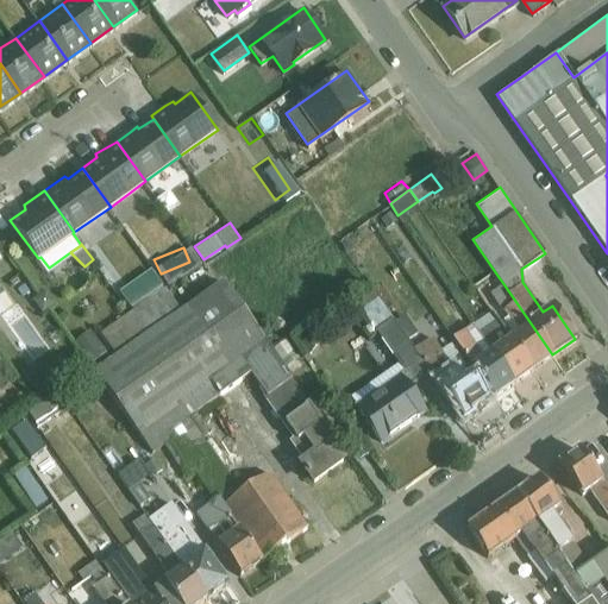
[(150,265),(119,287),(130,302),(161,281),(150,265)]
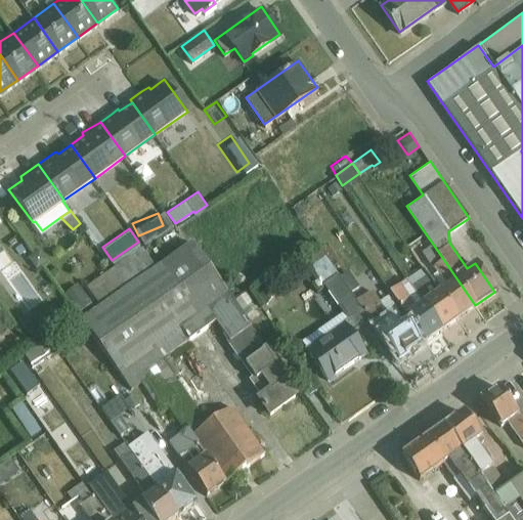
[(186,426),(224,480),(264,451),(233,404),(207,422),(162,357),(216,319),(228,337),(226,339),(252,375),(249,377),(260,393),(257,395),(269,413),(294,394),(284,380),(288,377),(191,239),(156,263),(142,244),(141,245),(85,283),(99,303),(82,315),(132,387),(141,380),(161,408),(168,403),(184,427),(186,426)]
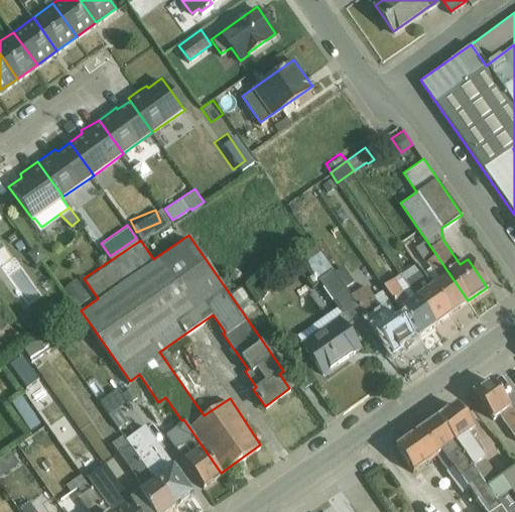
[(468,300),(425,239),(415,246),(425,261),(427,260),(431,265),(426,269),(432,279),(437,275),(440,278),(431,284),(451,311),(468,300)]
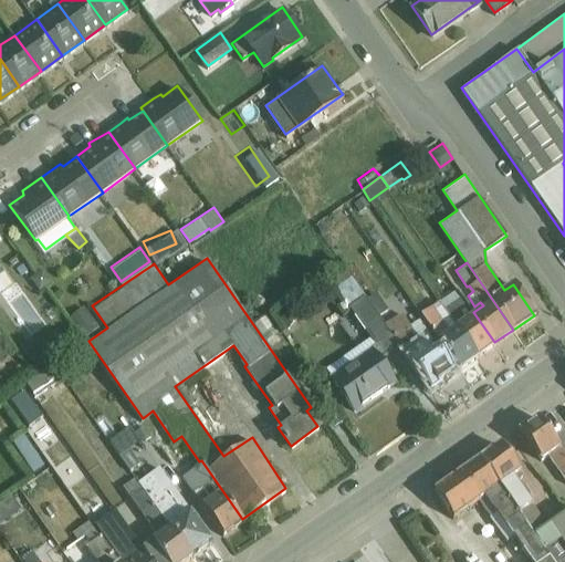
[(345,266),(328,277),(336,288),(353,277),(345,266)]
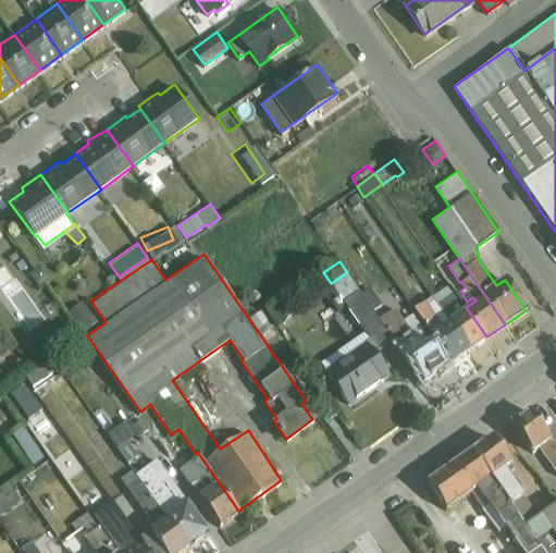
[(2,265),(0,266),(0,284),(11,277),(2,265)]
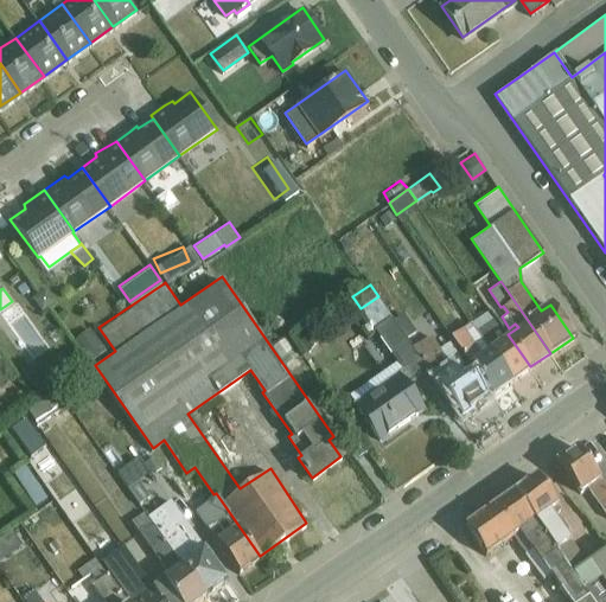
[(427,367),(413,346),(386,307),(372,316),(378,325),(375,327),(402,367),(353,401),(378,437),(422,408),(406,384),(427,367)]
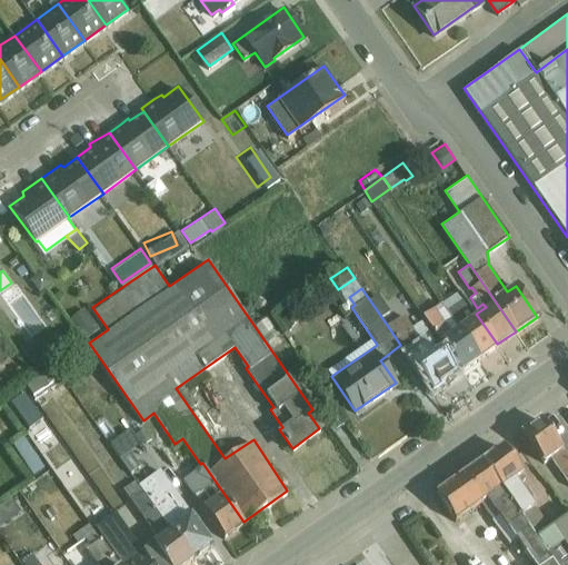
[(441,301),(479,357),(497,344),(476,314),(459,289),(441,301)]
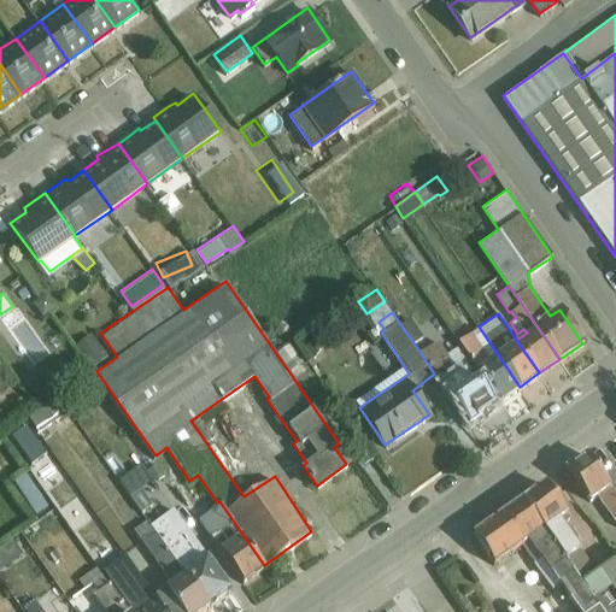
[(410,315),(400,321),(414,341),(423,334),(410,315)]
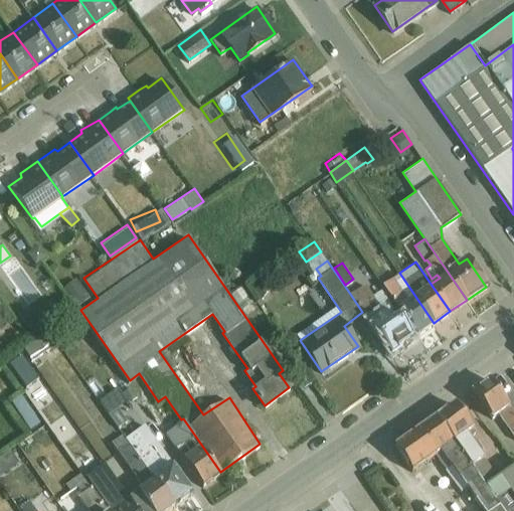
[(434,323),(399,273),(382,284),(416,334),(434,323)]
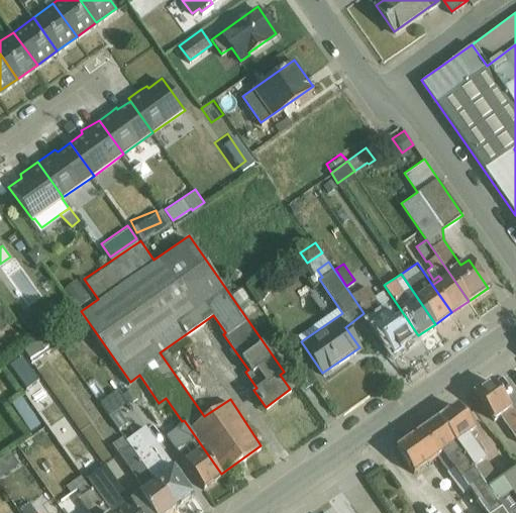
[(75,277),(63,287),(77,307),(91,297),(75,277)]
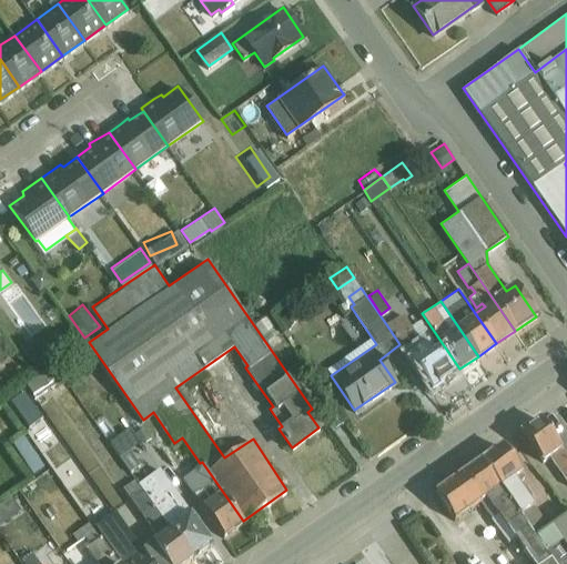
[(282,308),(277,314),(281,316),(279,320),(289,328),(299,315),(289,308),(286,310),(282,308)]
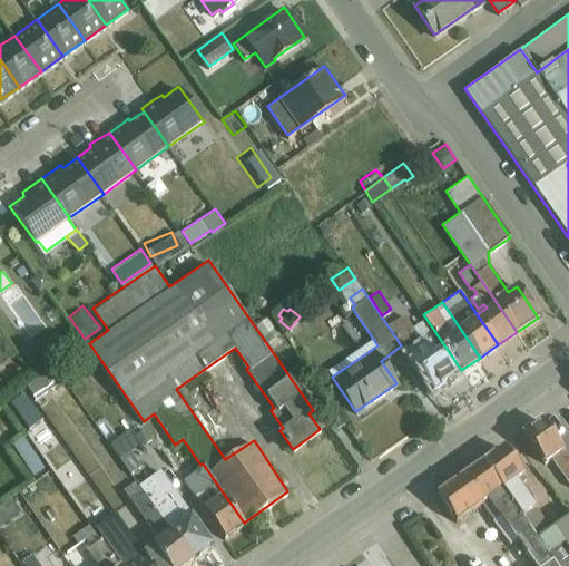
[(388,325),(401,345),(433,392),(449,382),(448,380),(459,373),(421,319),(412,324),(404,313),(388,325)]
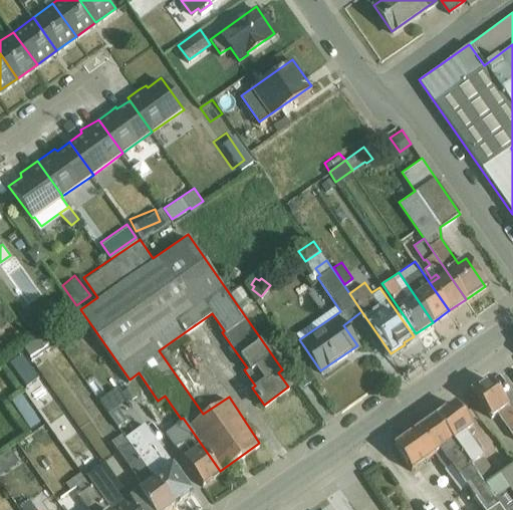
[(25,315),(21,318),(26,325),(30,323),(35,330),(52,317),(39,299),(22,310),(25,315)]
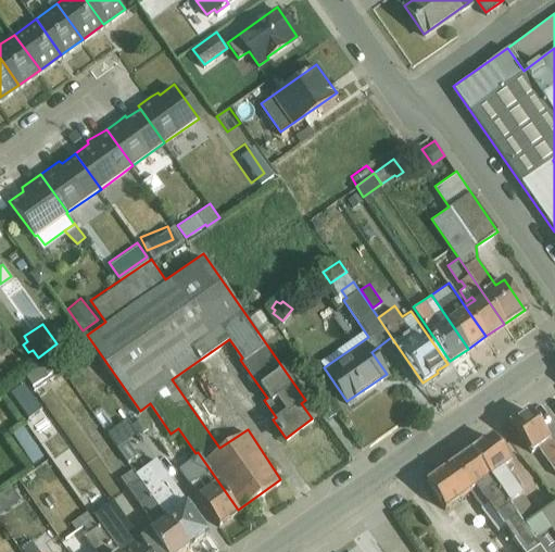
[(54,355),(26,375),(33,385),(61,364),(54,355)]
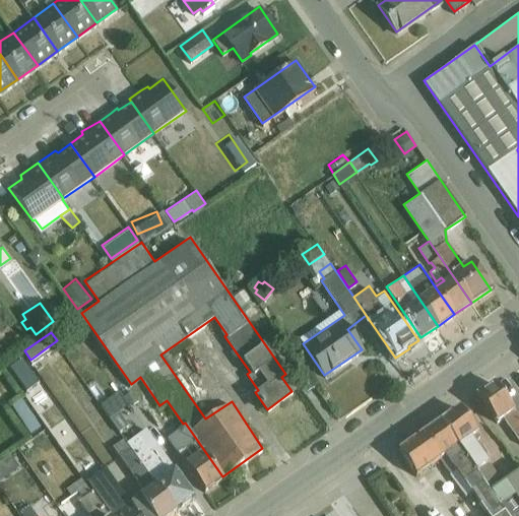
[(2,341),(0,342),(0,360),(9,353),(2,341)]
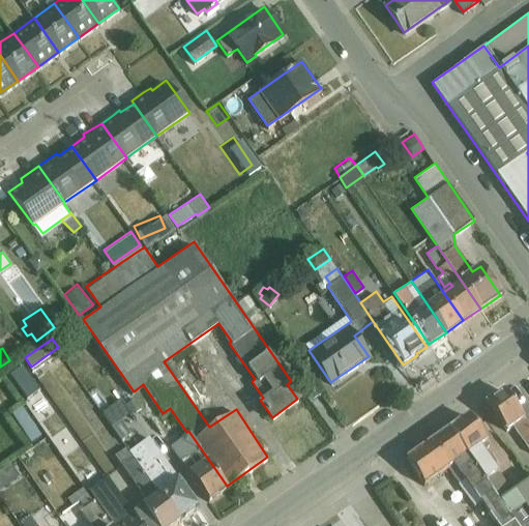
[(0,371),(24,407),(40,398),(16,358),(0,368),(0,371)]
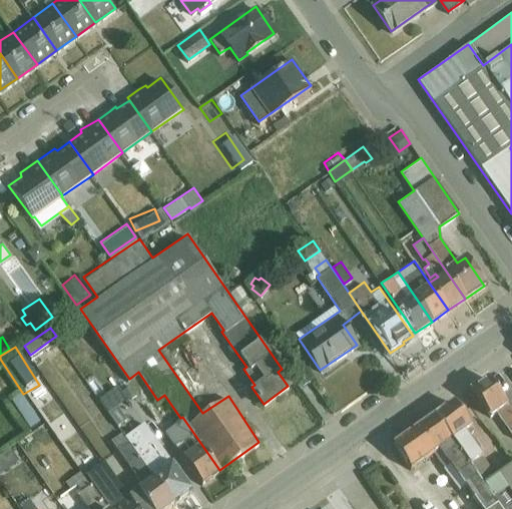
[(511,413),(487,378),(471,389),(490,417),(496,413),(511,435),(511,413)]
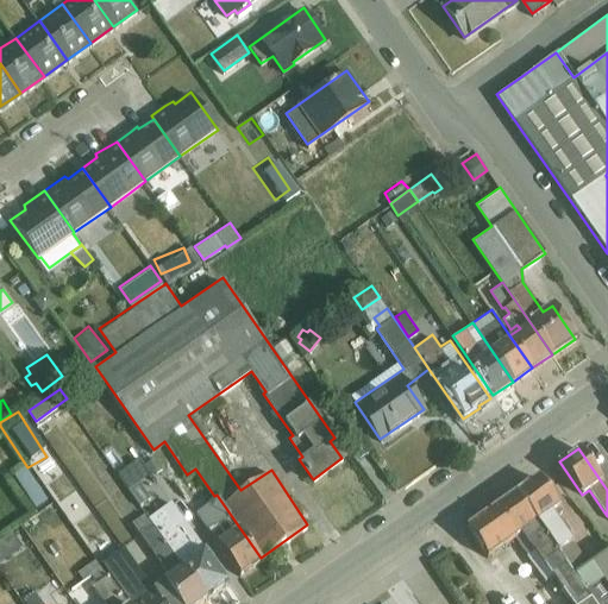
[(123,453),(111,461),(131,490),(142,480),(123,453)]
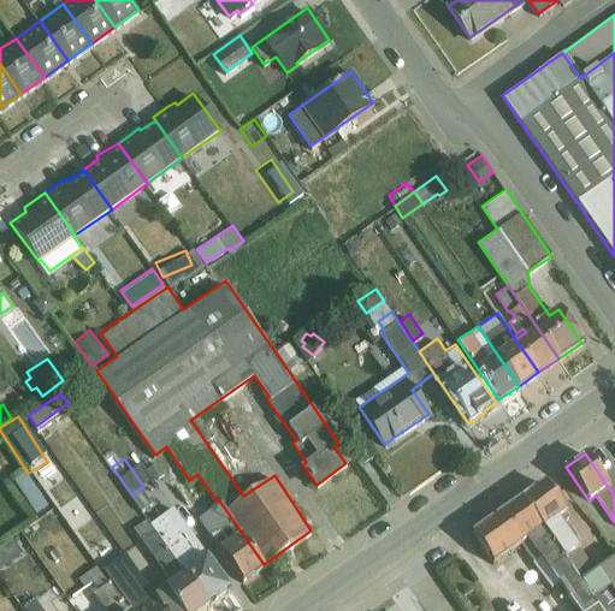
[(24,468),(12,476),(35,511),(47,502),(24,468)]
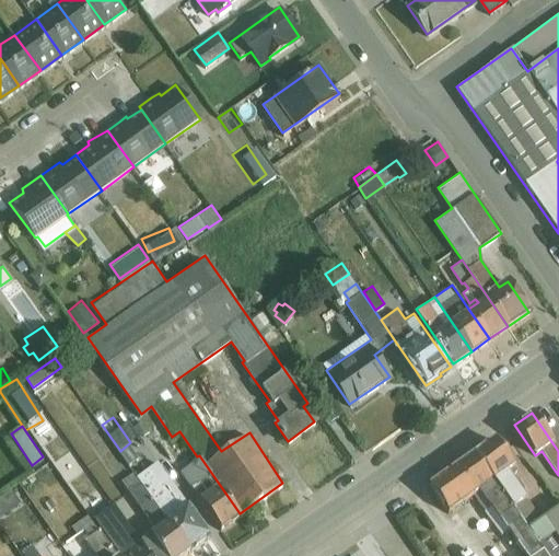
[(474,452),(545,555),(552,555),(558,552),(558,506),(540,518),(521,489),(524,487),(517,478),(514,481),(510,475),(516,471),(495,438),(474,452)]
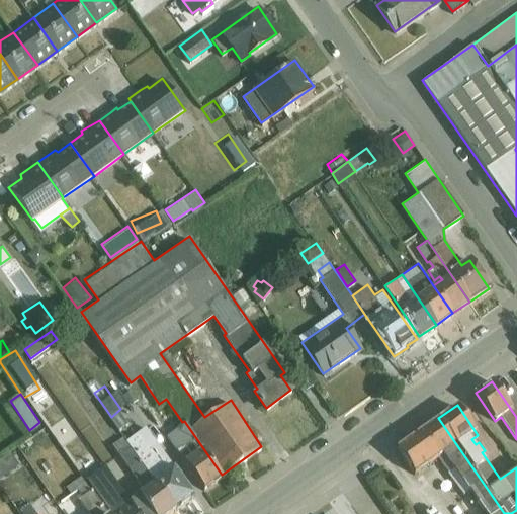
[(421,430),(438,455),(463,494),(469,490),(486,513),(504,513),(438,418),(421,430)]
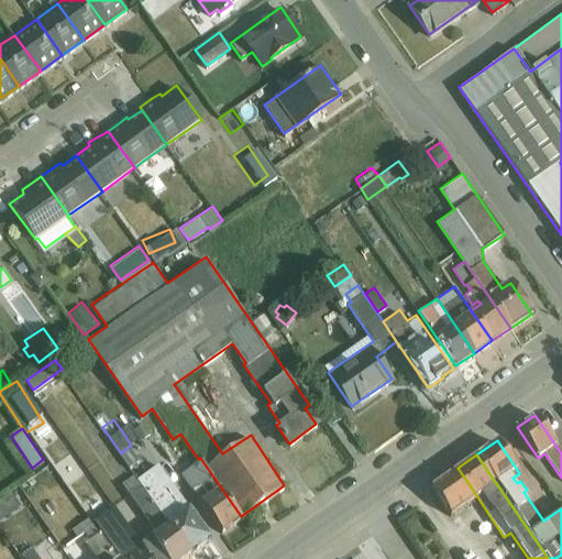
[(200,458),(198,459),(180,472),(221,529),(241,516),(200,458)]
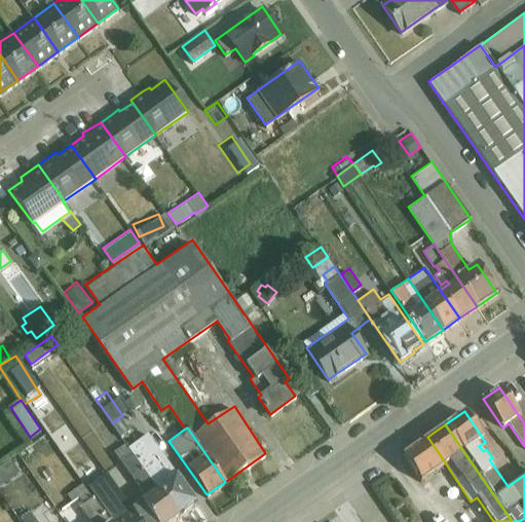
[(445,462),(427,437),(403,454),(420,479),(445,462)]
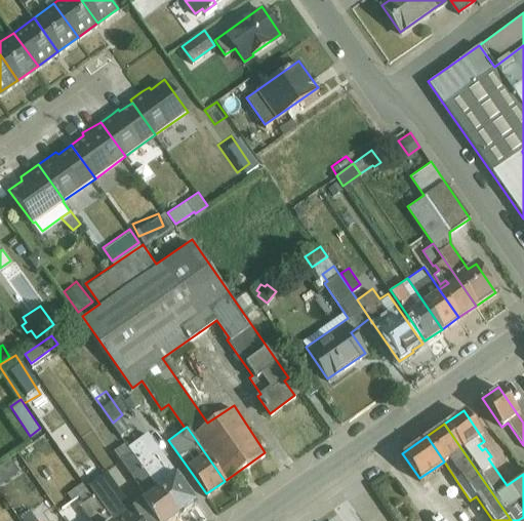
[(129,445),(177,514),(196,501),(168,461),(162,465),(149,463),(151,454),(144,452),(144,447),(138,439),(129,445)]
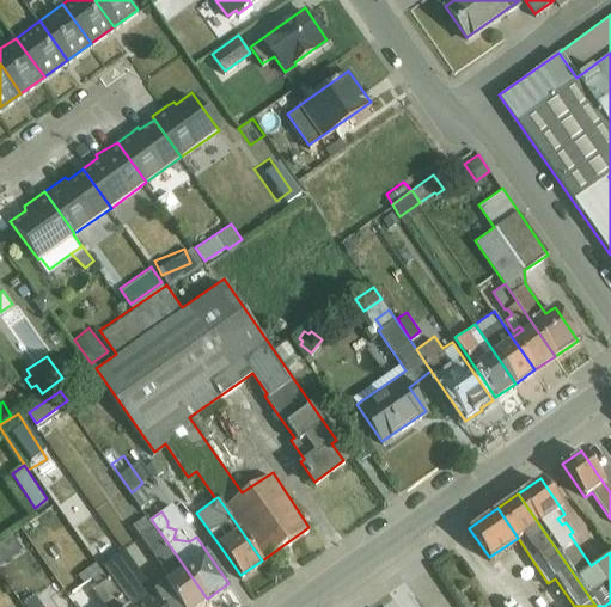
[(153,590),(165,606),(195,606),(207,599),(151,519),(146,513),(133,523),(171,577),(153,590)]
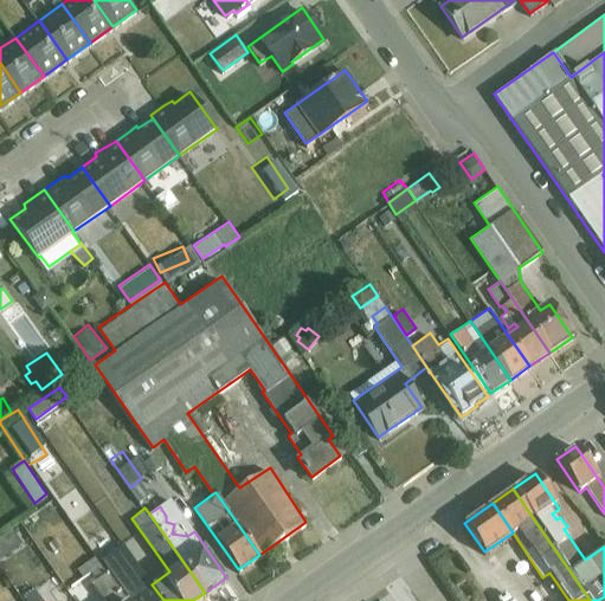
[(163,600),(152,585),(122,542),(102,556),(133,600),(163,600)]
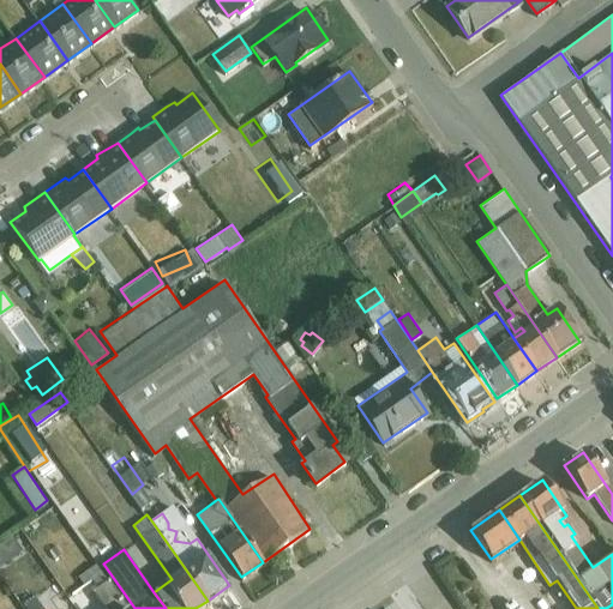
[(130,608),(96,561),(79,573),(85,582),(92,577),(98,584),(92,588),(107,608),(130,608)]
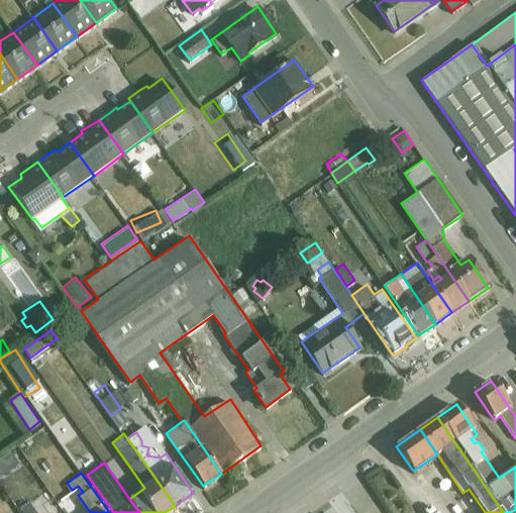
[(30,497),(18,505),(24,512),(37,512),(40,511),(30,497)]
